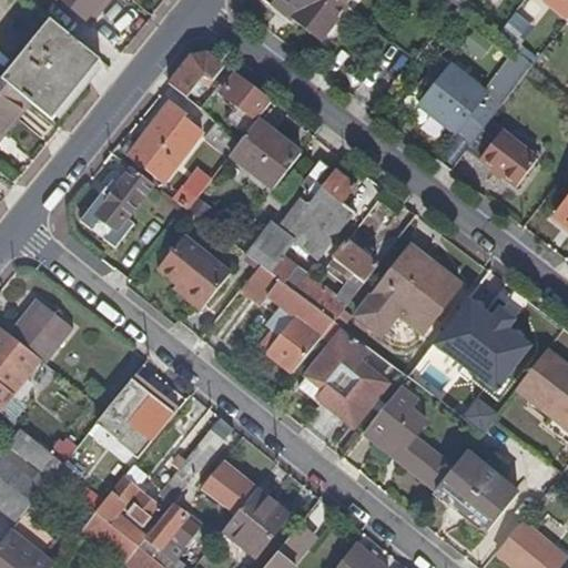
[(62,0),(68,3),(67,6),(85,20),(97,7),(101,0),(62,0)]
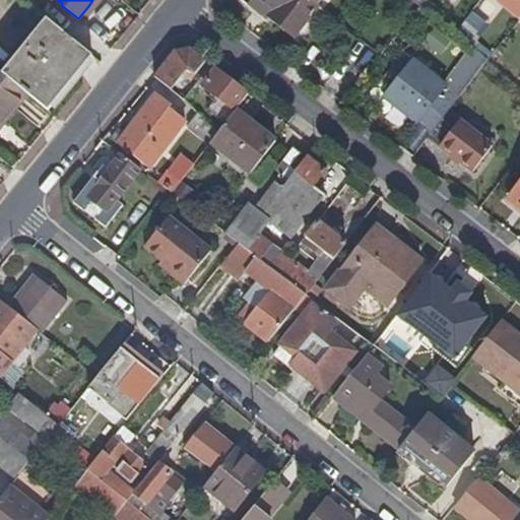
[(254,0),(253,2),(270,15),(267,20),(291,40),(317,7),(316,6),(309,0),(254,0)]
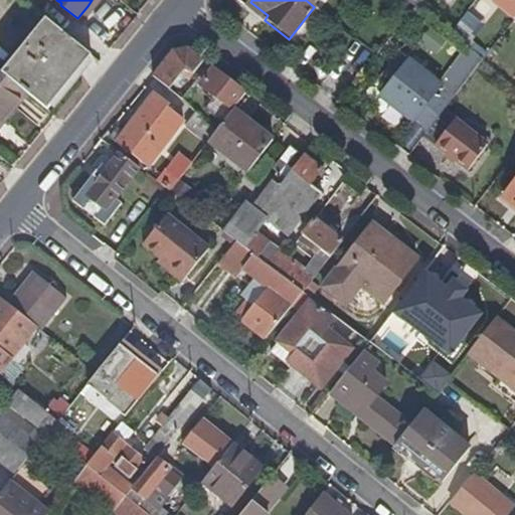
[(440,12),(424,0),(422,0),(416,7),(434,20),(440,12)]
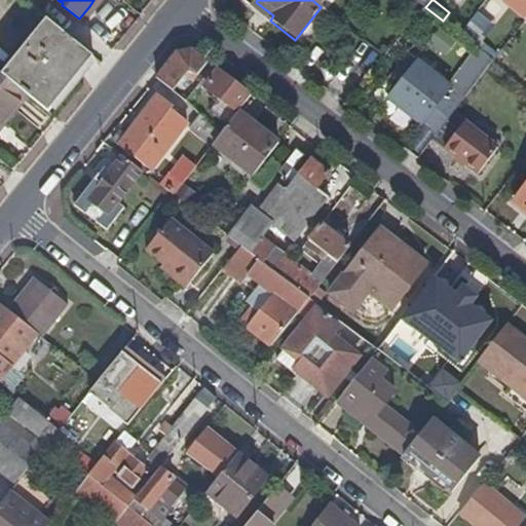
[(525,0),(504,0),(525,16),(525,0)]
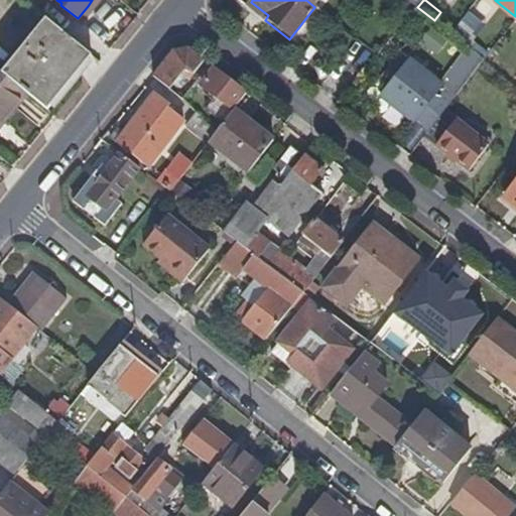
[(248,7),(265,20),(268,15),(251,2),(248,7)]
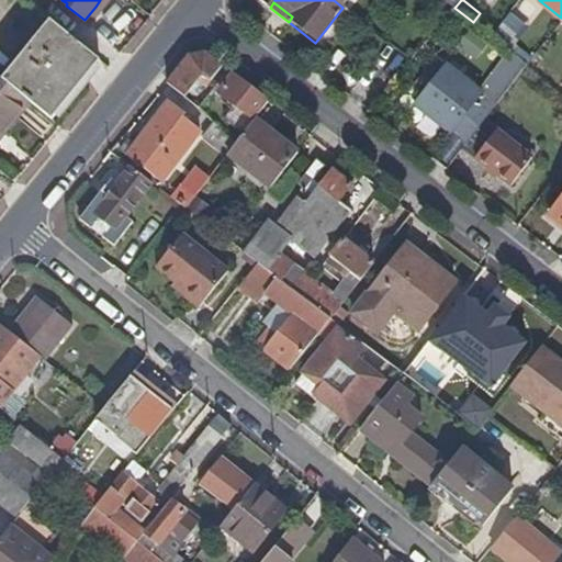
[(85,20),(89,23),(99,10),(96,7),(85,20)]
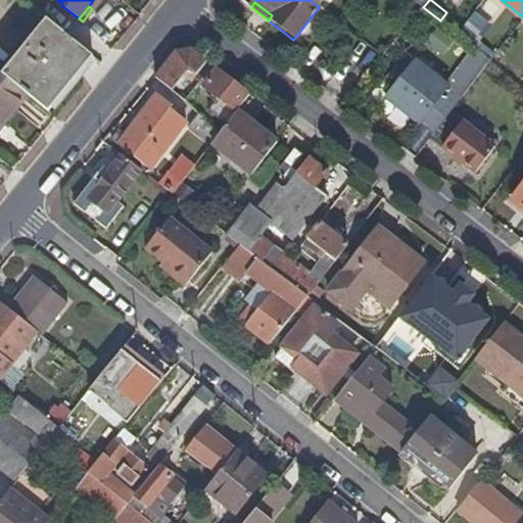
[(493,26),(475,11),(458,34),(491,60),(497,53),(482,40),(493,26)]
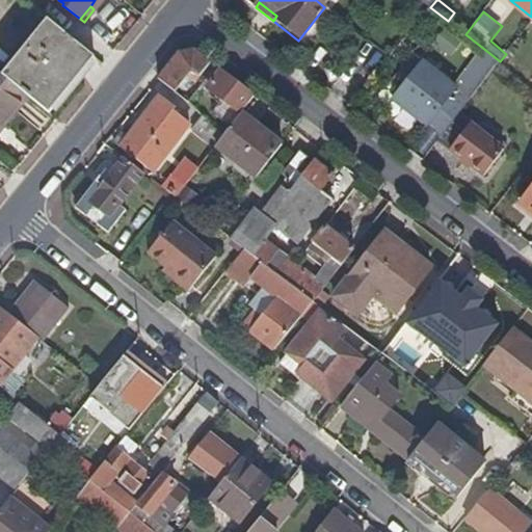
[(49,114),(95,57),(48,20),(2,77),(28,98),(49,114)]
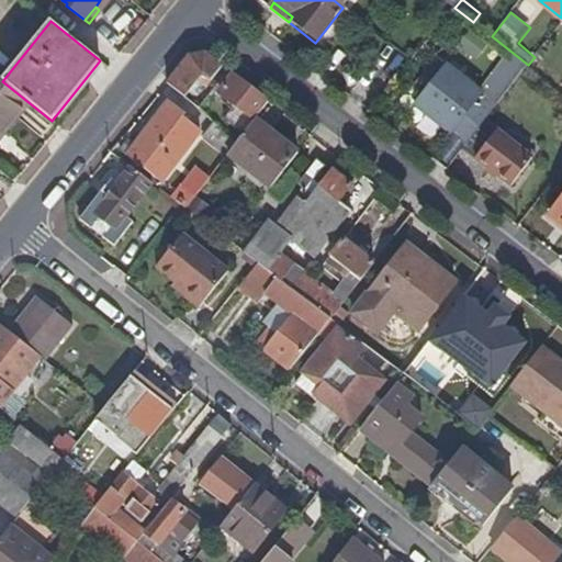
[(202,75),(206,78),(210,80),(221,66),(206,55),(191,56),(168,83),(184,97),(189,92),(202,75)]
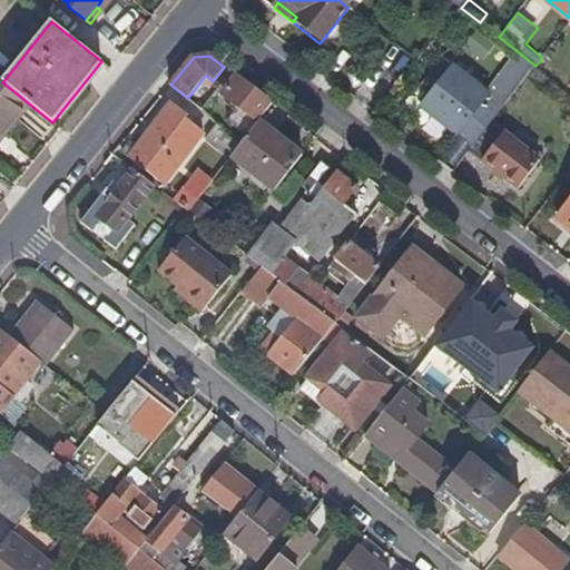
[(460,130),(474,143),(492,121),(503,106),(453,67),(422,107),(458,134),(460,130)]
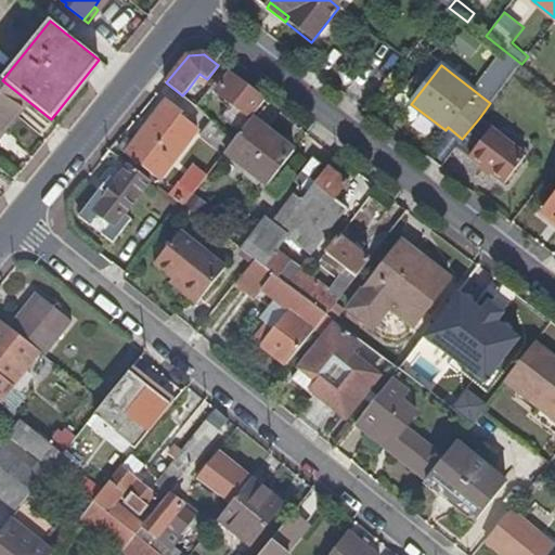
[(199,74),(186,91),(191,94),(204,77),(199,74)]
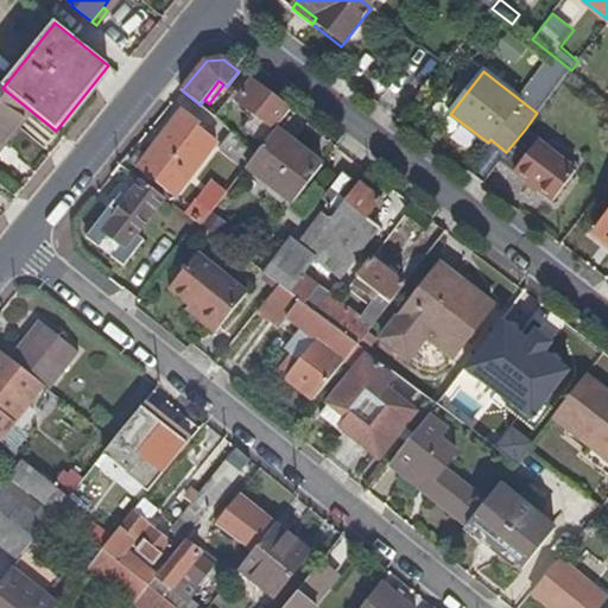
[(236,100),(274,130),(289,111),(252,81),(236,100)]
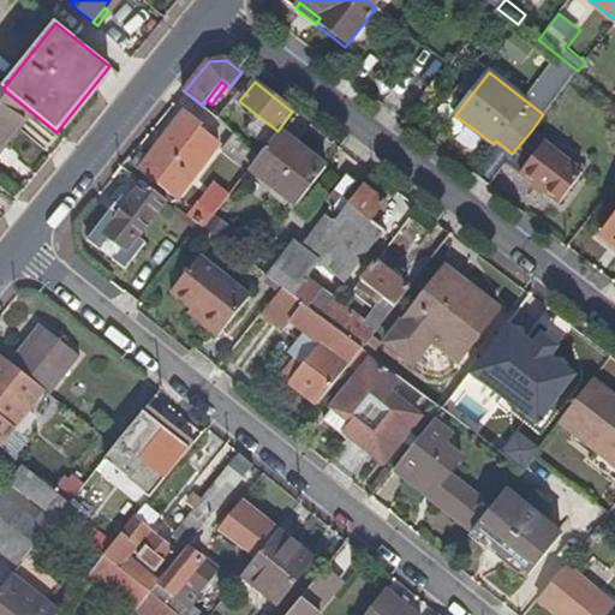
[(0,87),(0,150),(33,113),(3,89),(0,87)]
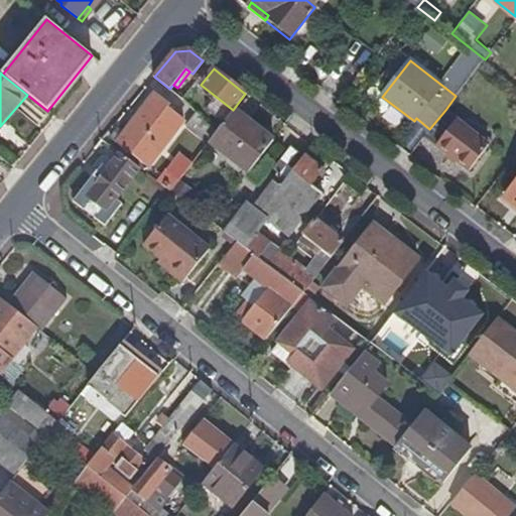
[(445,110),(453,115),(473,90),(466,85),(456,96),(445,110)]
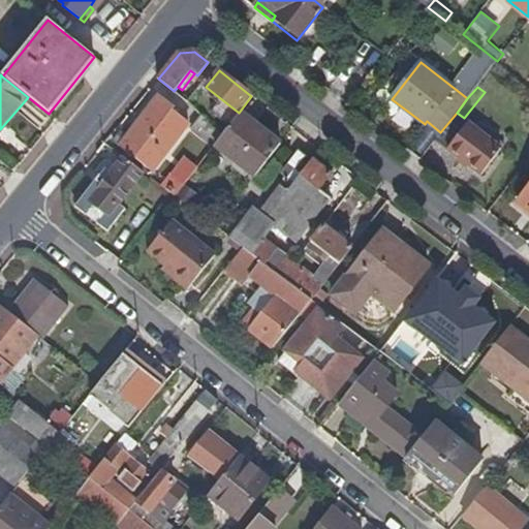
[(181,112),(159,93),(122,138),(117,145),(113,150),(123,157),(141,169),(145,174),(187,123),(178,116),(181,112)]
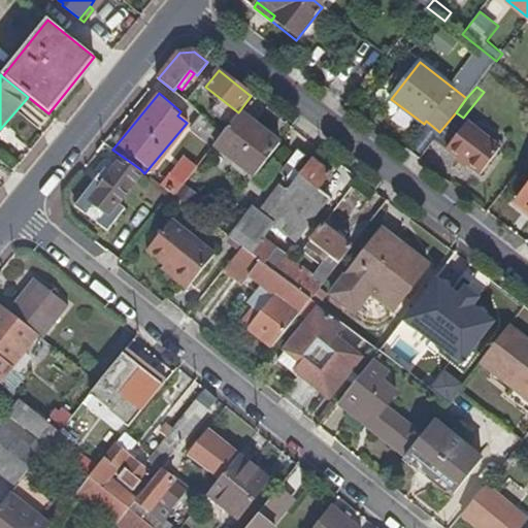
[(213,144),(254,176),(279,143),(238,112),(222,134),(213,144)]
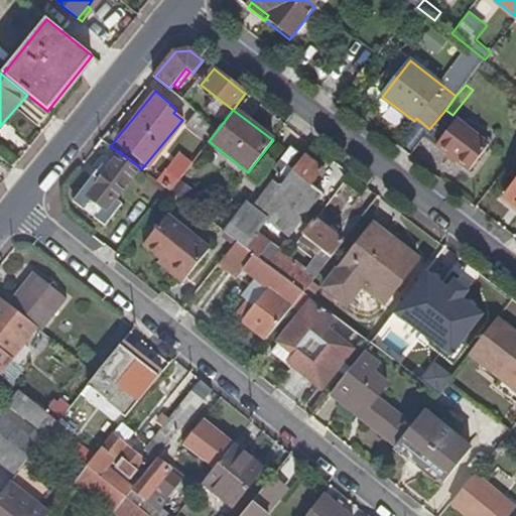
[(490,145),(453,115),(445,110),(429,129),(425,135),(470,169),(490,145)]
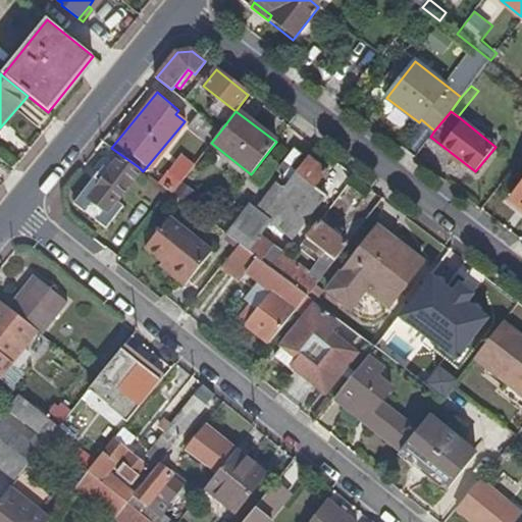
[(187,124),(210,144),(211,143),(219,133),(196,113),(187,124)]
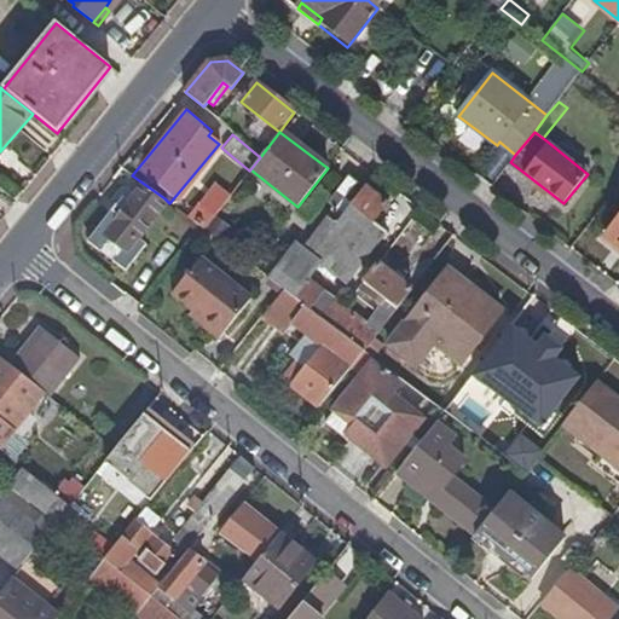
[(137,169),(143,162),(138,158),(133,166),(137,169)]
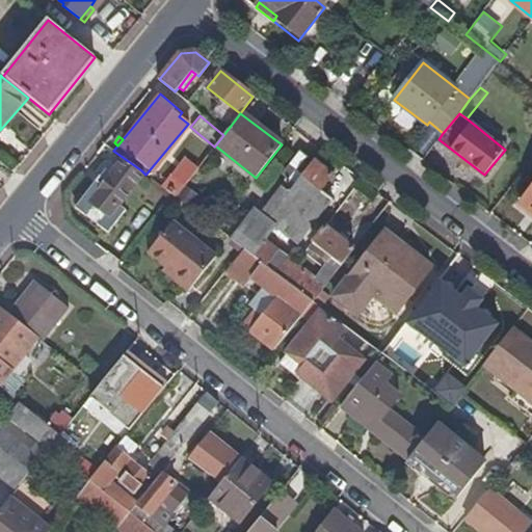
[(283,171),(296,182),(313,161),(299,151),(283,171)]
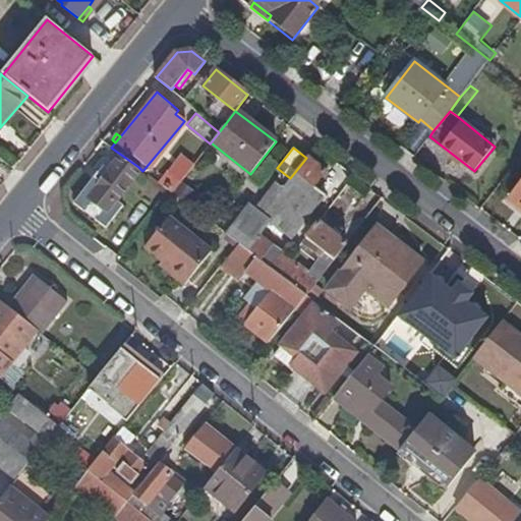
[(114,198),(138,167),(121,155),(104,177),(99,172),(78,197),(78,206),(83,210),(88,206),(97,213),(93,217),(103,225),(120,204),(114,198)]
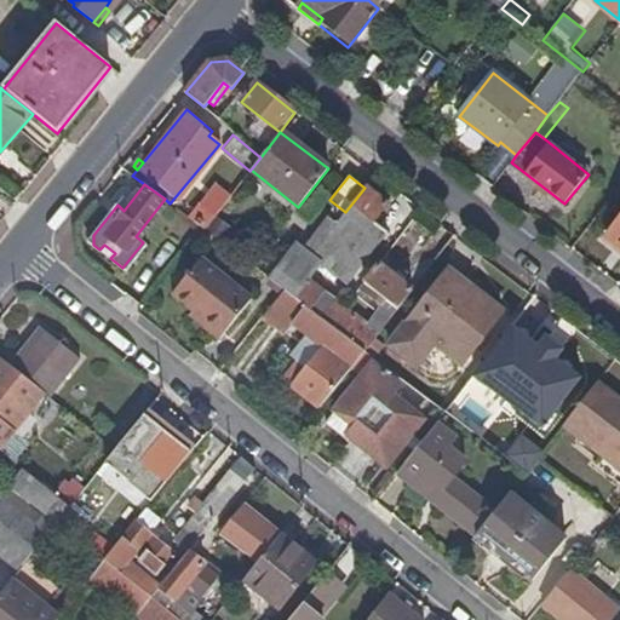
[(386,205),(365,188),(345,212),(336,225),(283,290),(304,305),(363,350),(377,333),(366,323),(309,282),(322,264),(348,283),(388,233),(373,222),(386,205)]
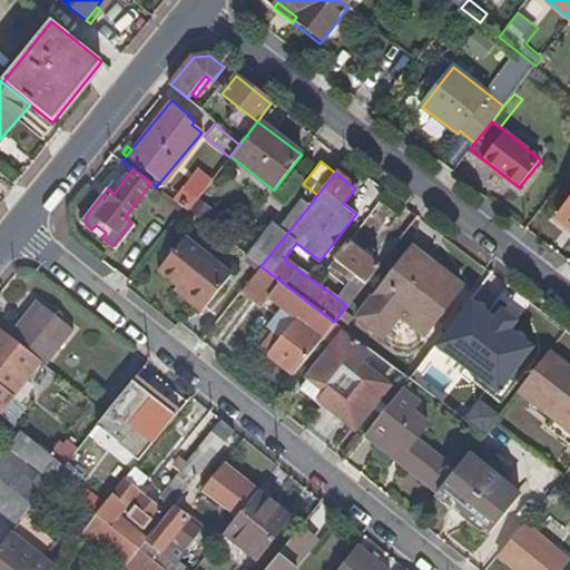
[(214,213),(196,199),(192,205),(187,210),(205,224),(214,213)]
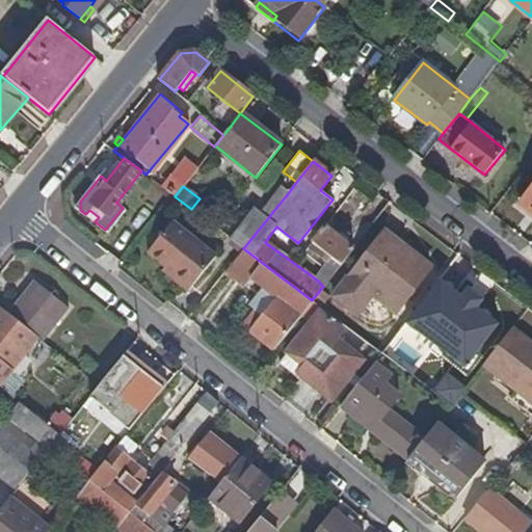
[(255,209),(231,239),(243,248),(288,193),(281,187),(260,213),(255,209)]
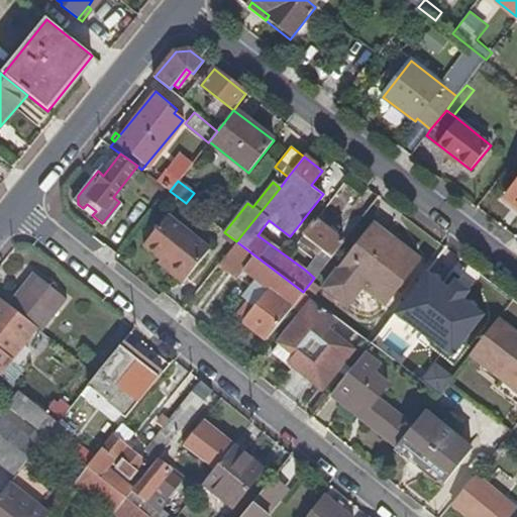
[(338,223),(350,232),(379,196),(367,187),(338,223)]
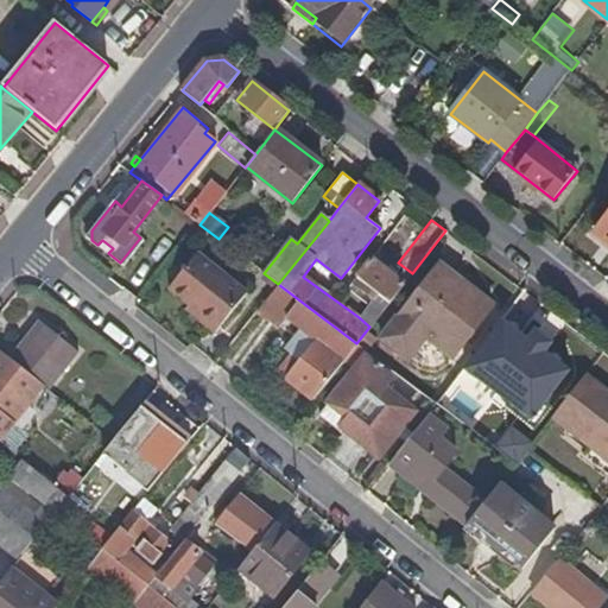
[(595,233),(607,242),(607,234),(600,227),(595,233)]
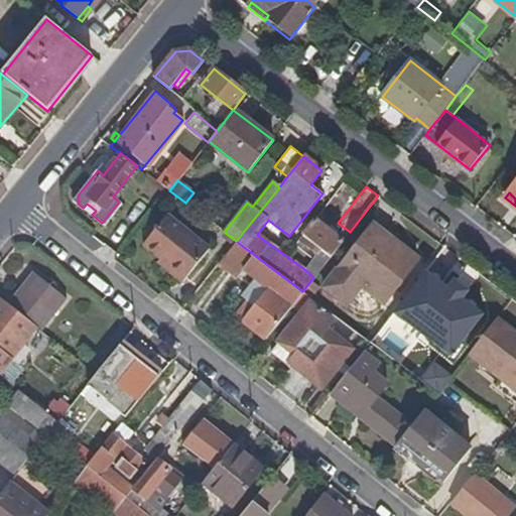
[(83,208),(92,215),(96,211),(87,204),(83,208)]
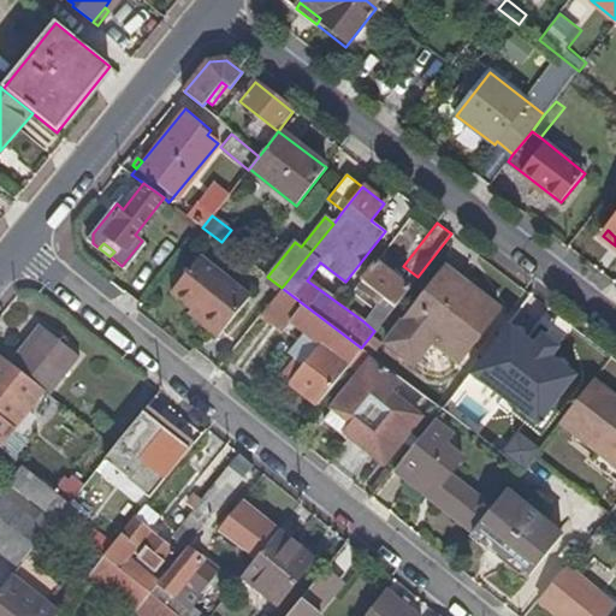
[(171,292),(221,332),(250,297),(201,256),(190,268),(184,264),(177,272),(184,277),(171,292)]
